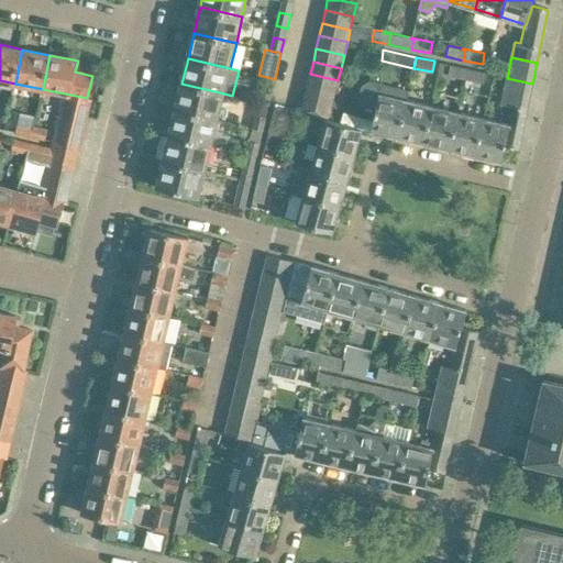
[(466,79),(468,68),(451,64),(449,75),(466,79)]
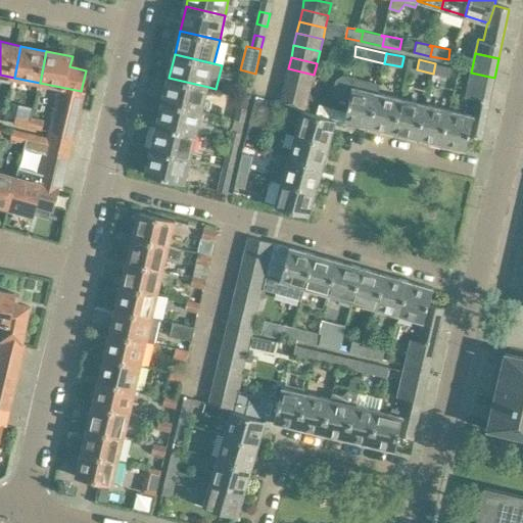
[(449,77),(452,66),(435,63),(433,74),(449,77)]
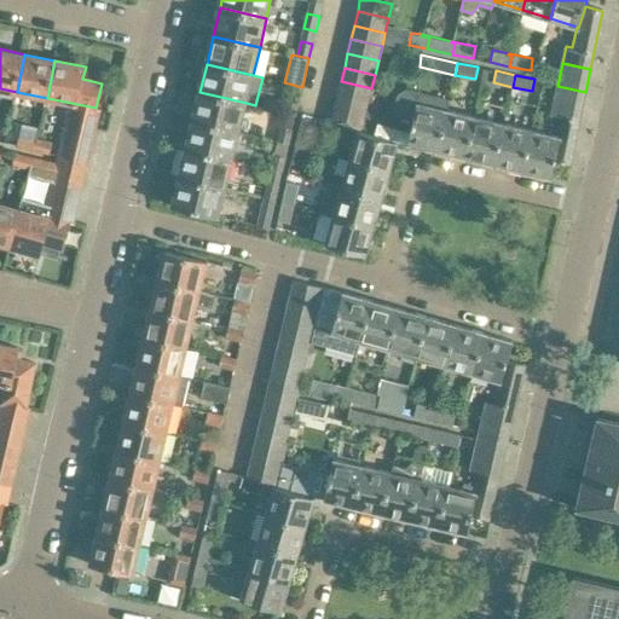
[(369,102),(371,88),(341,81),(337,93),(369,102)]
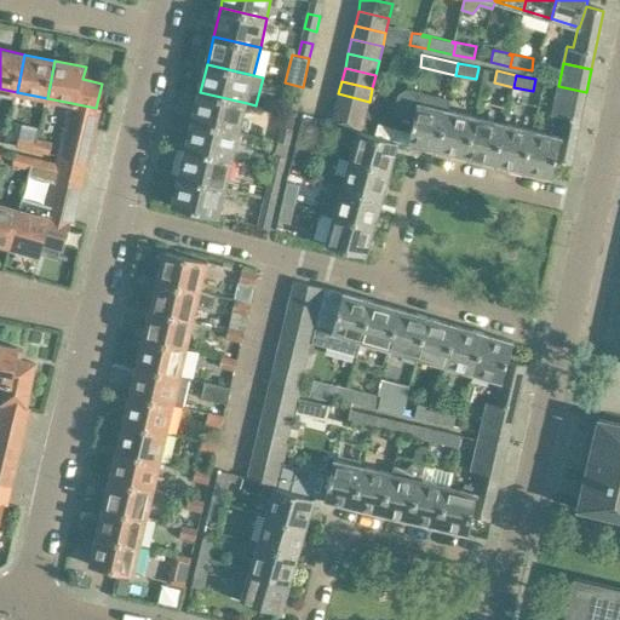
[(581,120),(586,92),(558,86),(552,114),(566,116),(566,118),(581,120)]
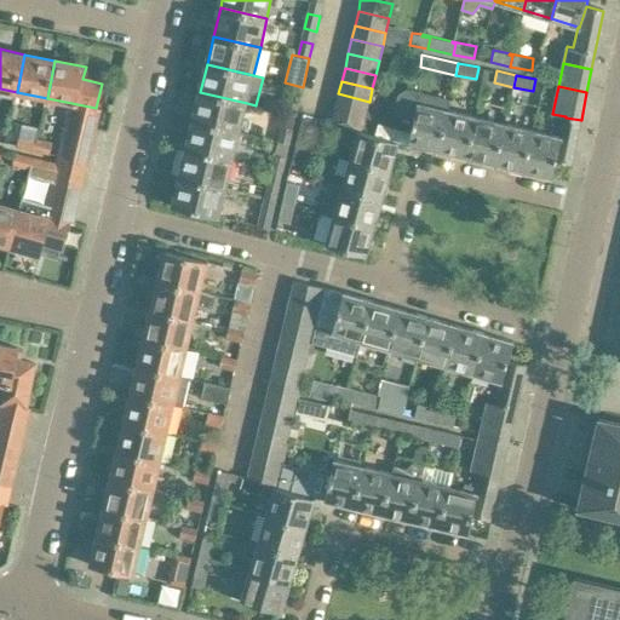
[(437,151),(447,110),(449,99),(407,89),(399,93),(395,109),(401,116),(400,122),(391,127),(389,139),(397,142),(408,144),(437,151)]
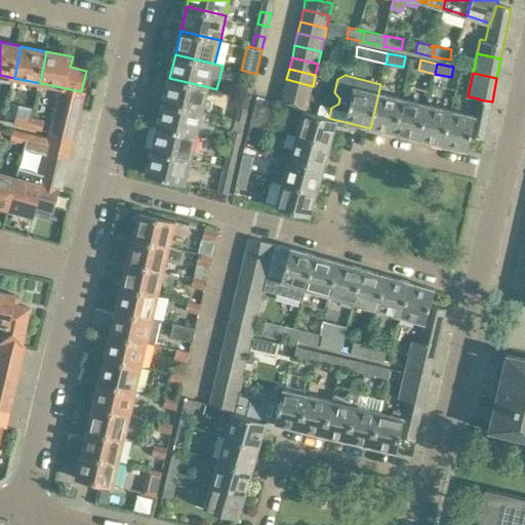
[(204,111),(209,87),(169,78),(164,102),(204,111)]
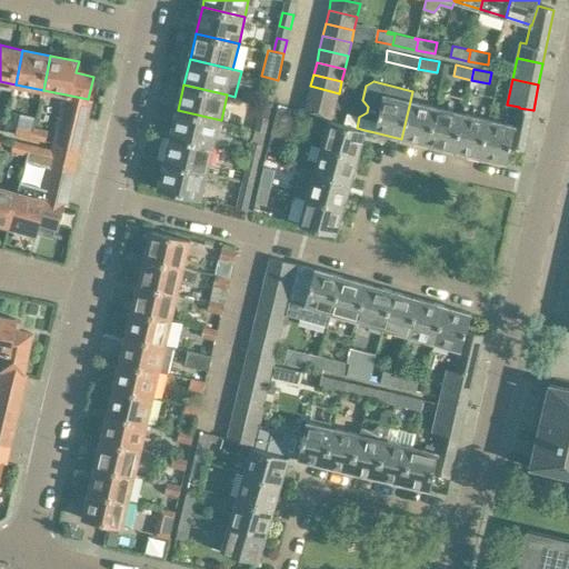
[(336,106),(339,93),(310,86),(308,99),(336,106)]
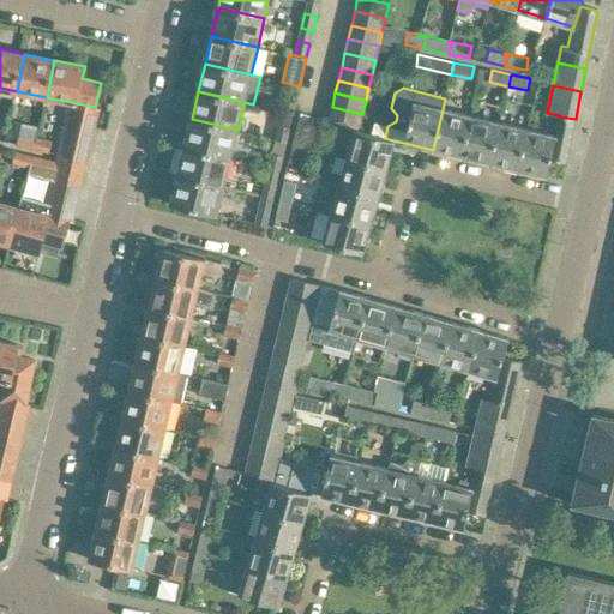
[(286,96),(282,112),(294,114),(298,98),(287,96),(286,96)]
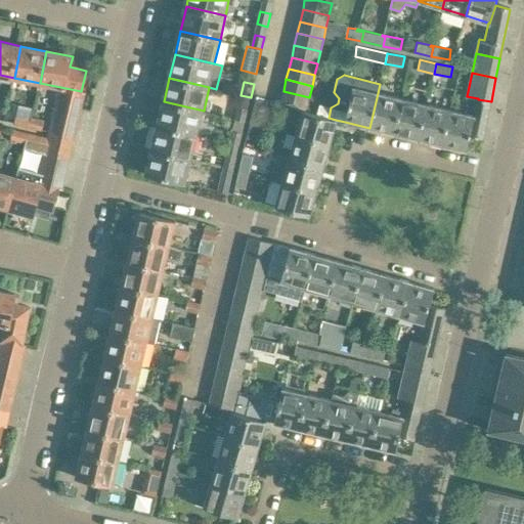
[(81,107),(85,93),(81,91),(60,87),(57,101),(81,107)]
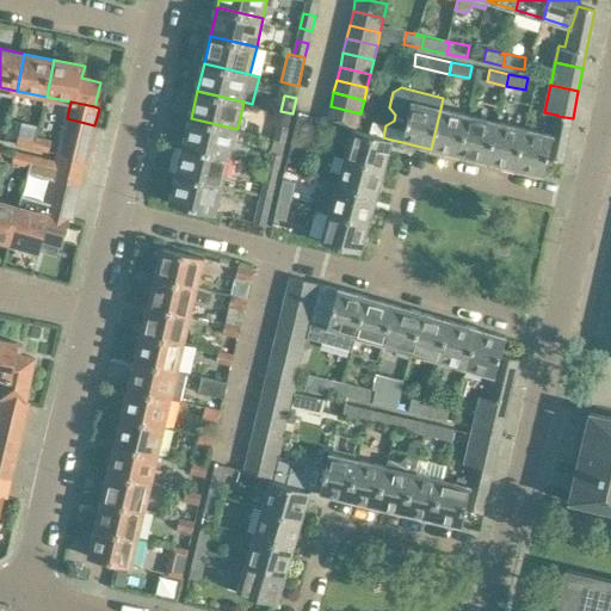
[(360,113),(331,106),(327,122),(355,128),(353,129),(357,130),(360,113)]
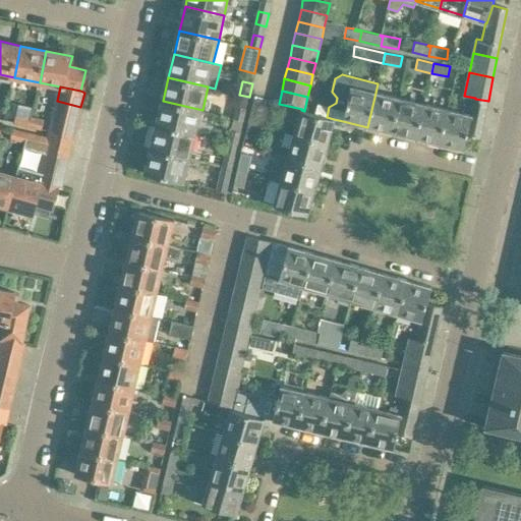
[(392,133),(400,99),(375,93),(367,127),(392,133)]
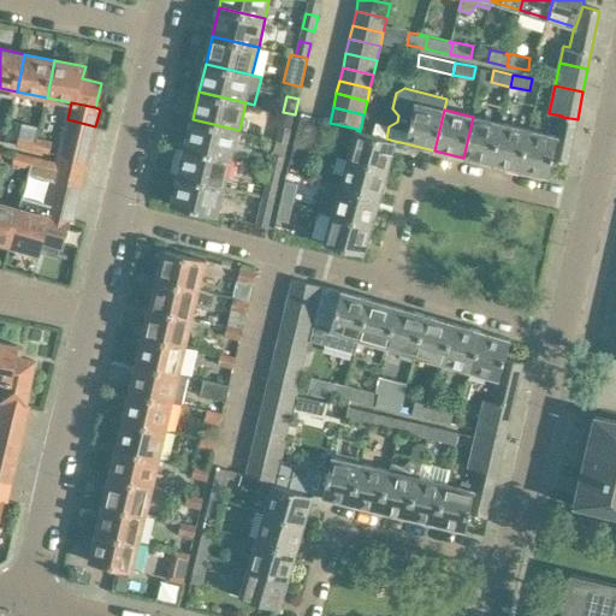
[(306,148),(313,117),(301,113),(294,144),(306,148)]
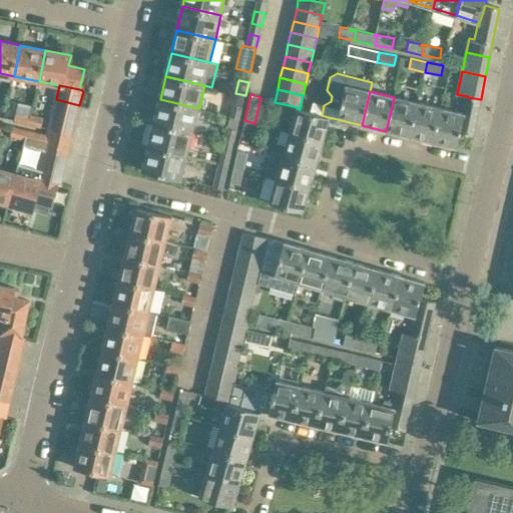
[(409,136),(417,102),(394,97),(386,131),(409,136)]
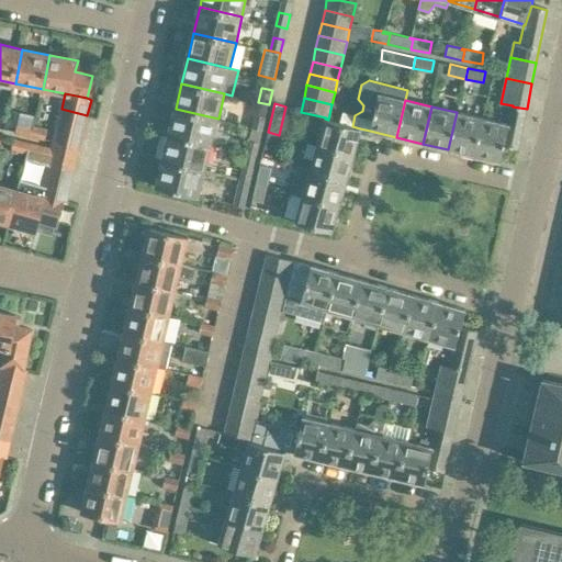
[(518,149),(525,119),(527,109),(513,107),(508,125),(504,146),(518,149)]
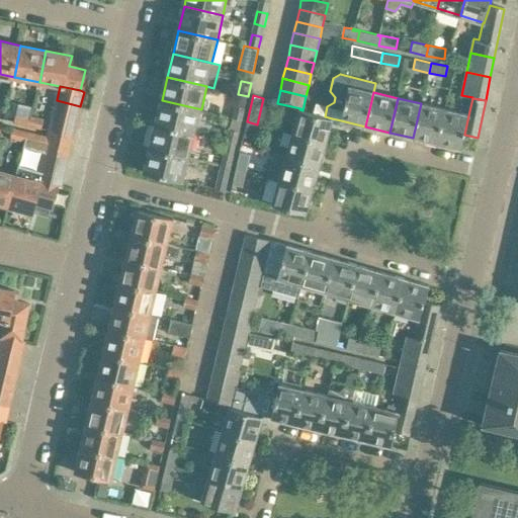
[(47,115),(49,104),(18,99),(16,110),(47,115)]
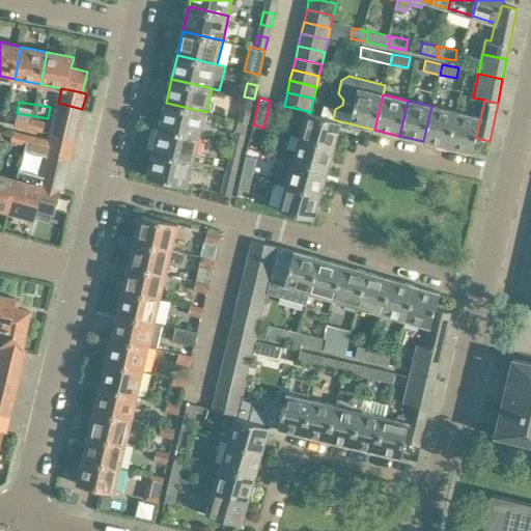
[(79,124),(82,109),(58,103),(54,118),(79,124)]
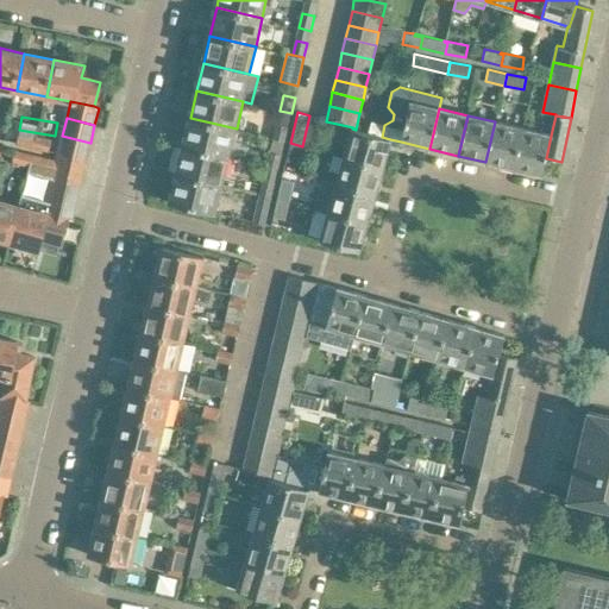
[(230,157),(237,129),(190,118),(183,145),(230,157)]
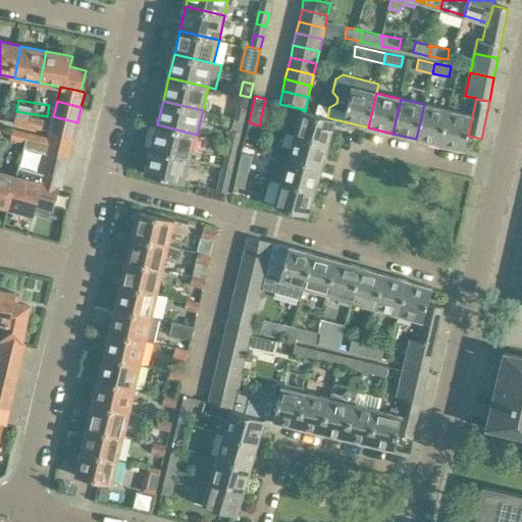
[(440,145),(449,110),(424,104),(416,139),(440,145)]
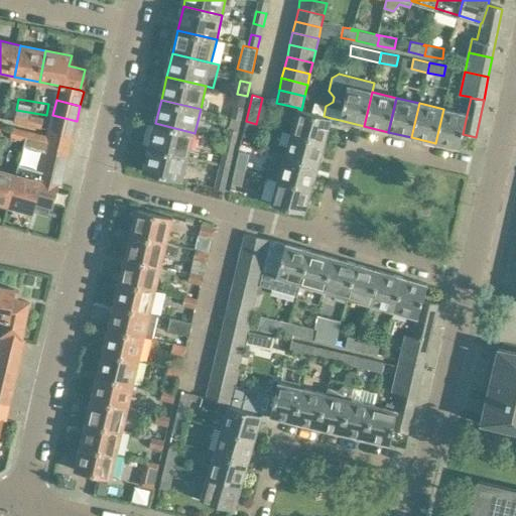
[(234,104),(231,117),(241,119),(244,107),(235,105),(234,104)]
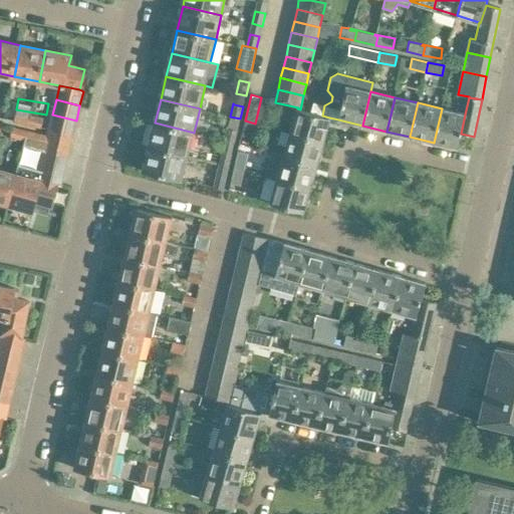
[(323,142),(329,117),(322,115),(300,109),(297,108),(291,133),(323,142)]
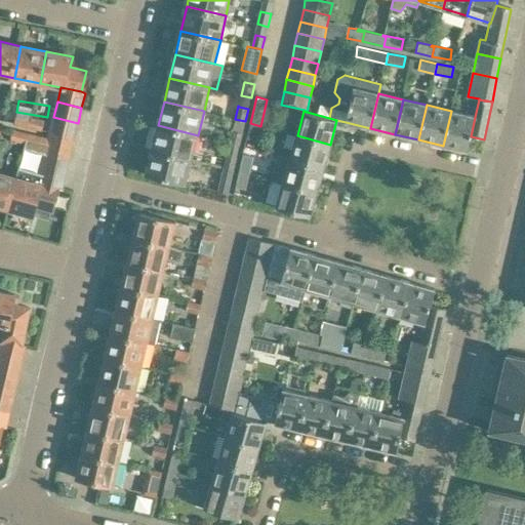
[(471,136),(475,117),(451,111),(443,146),(468,152),(471,136)]
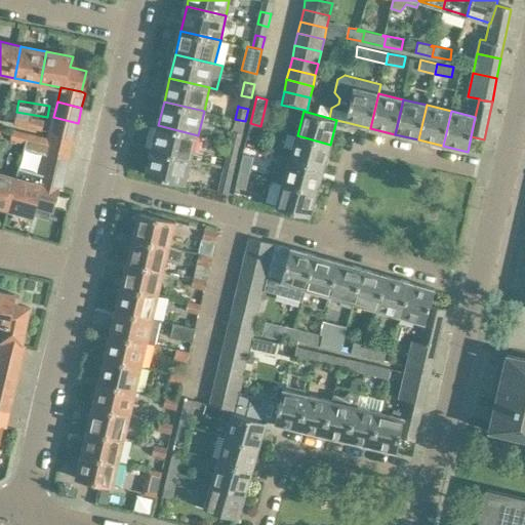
[(30,127),(32,117),(17,114),(14,123),(30,127)]
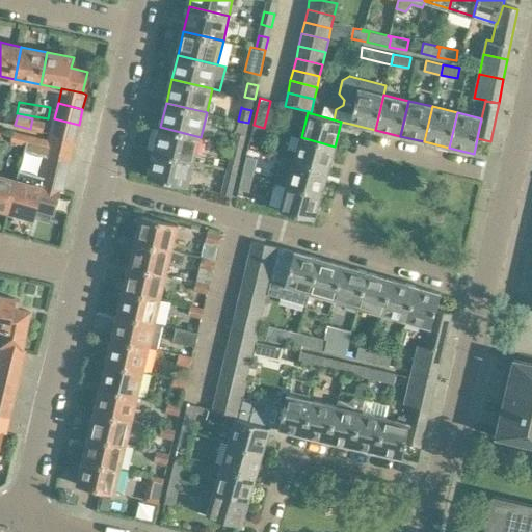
[(46,122),(32,118),(30,129),(43,132),(46,122)]
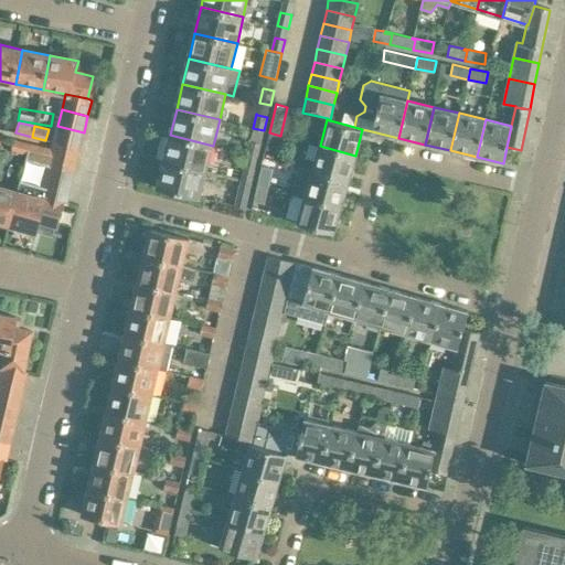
[(80,148),(84,132),(57,126),(54,141),(80,148)]
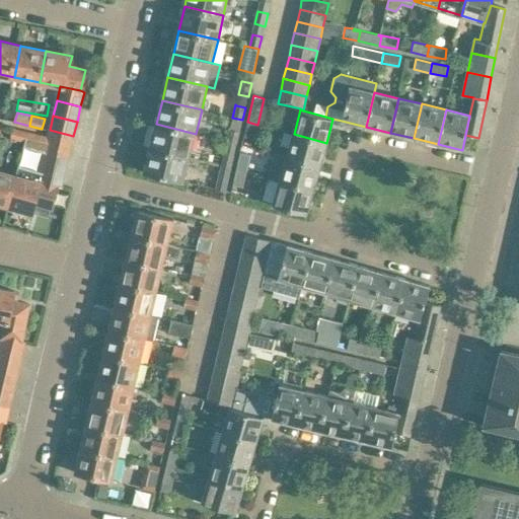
[(254,139),(257,125),(247,122),(244,137),(254,139)]
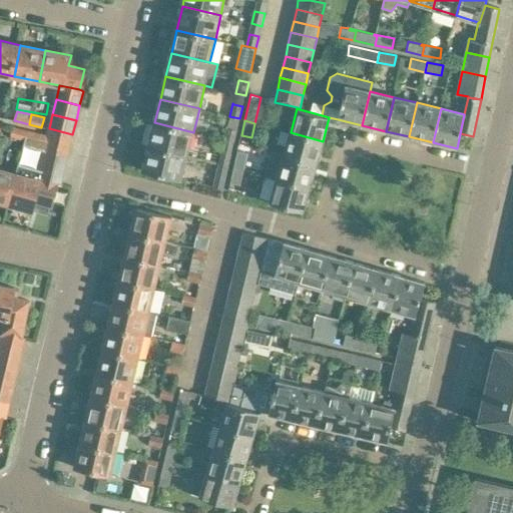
[(188,155),(193,132),(154,122),(149,145),(188,155)]
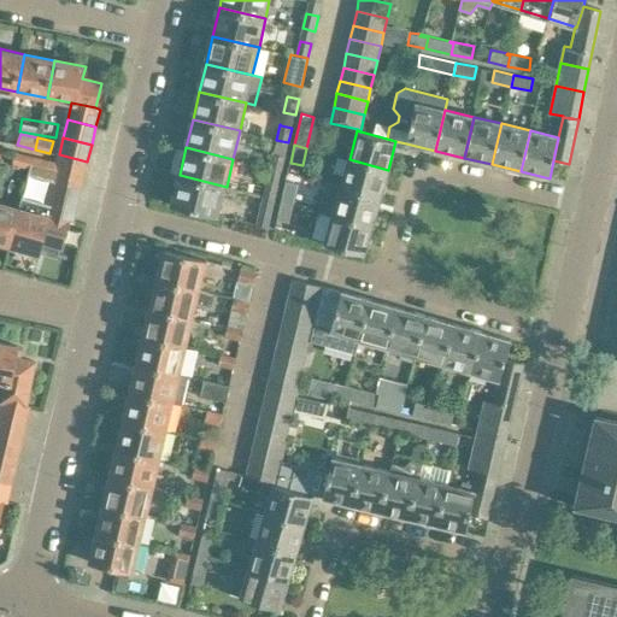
[(30,168),(33,156),(16,152),(13,164),(30,168)]
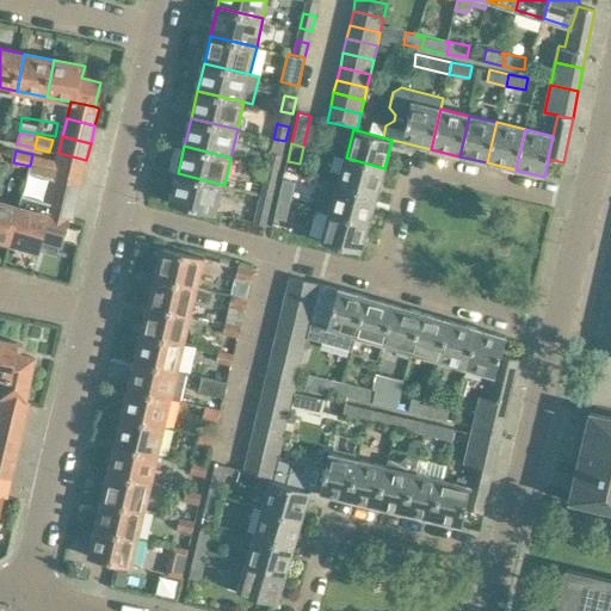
[(271,152),(267,166),(279,168),(283,154),(271,152)]
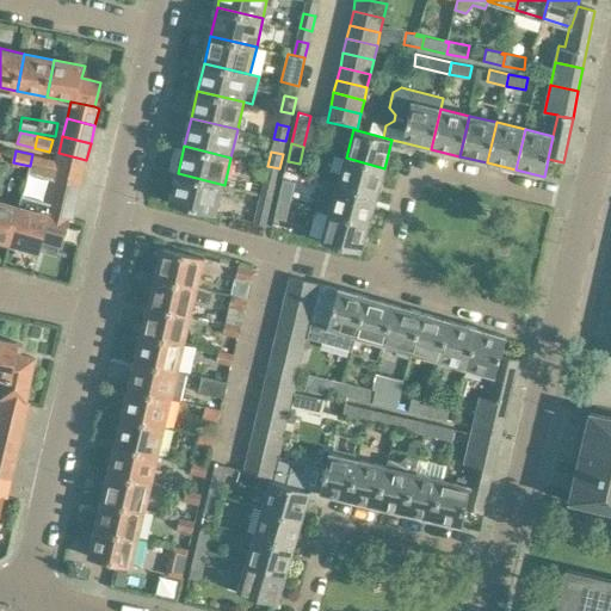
[(45,170),(48,159),(48,158),(32,154),(30,166),(45,170)]
